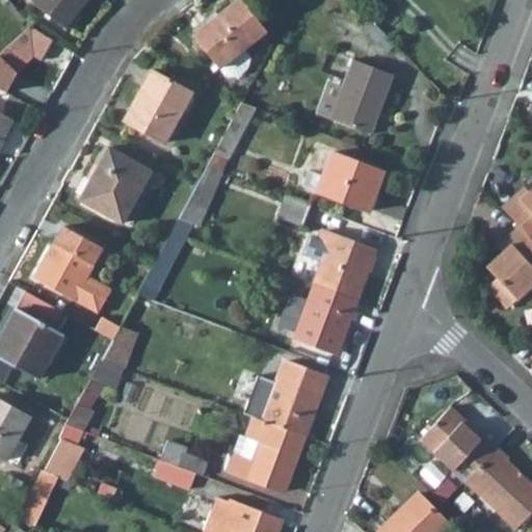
[(30,0),(65,28),(87,0),(30,0)]
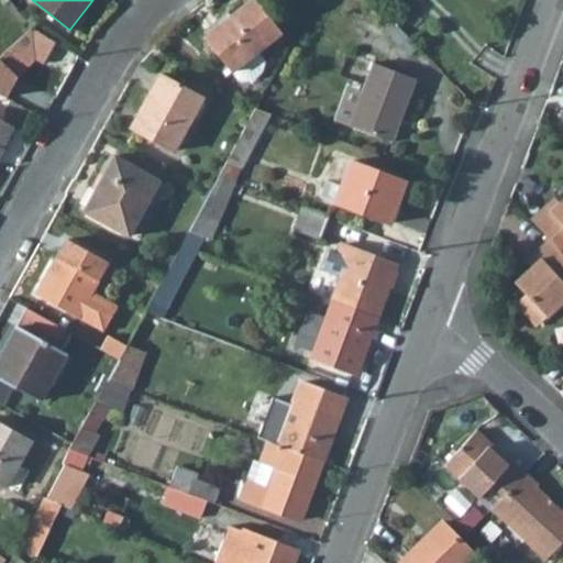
[(249,0),(203,35),(231,70),(239,79),(253,80),(264,73),(265,59),(257,50),(280,32),(255,0),(249,0)]
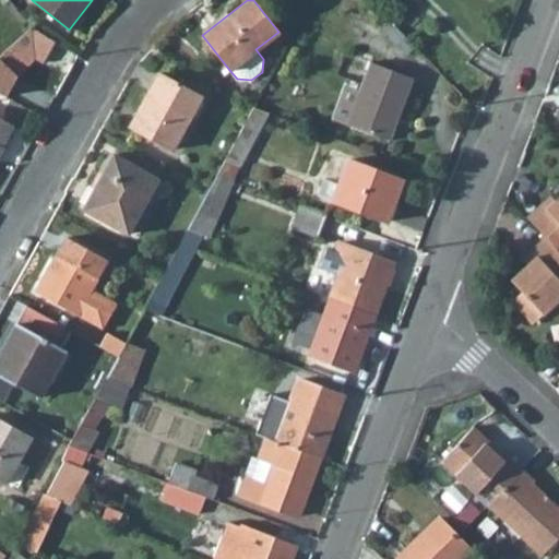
[(55,42),(32,27),(8,47),(0,55),(0,60),(15,78),(34,60),(43,62),(55,42)]
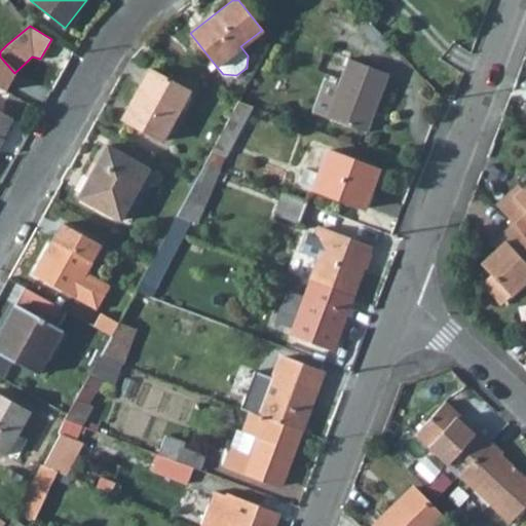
[(327,116),(366,130),(387,72),(349,58),(339,84),(327,116)]
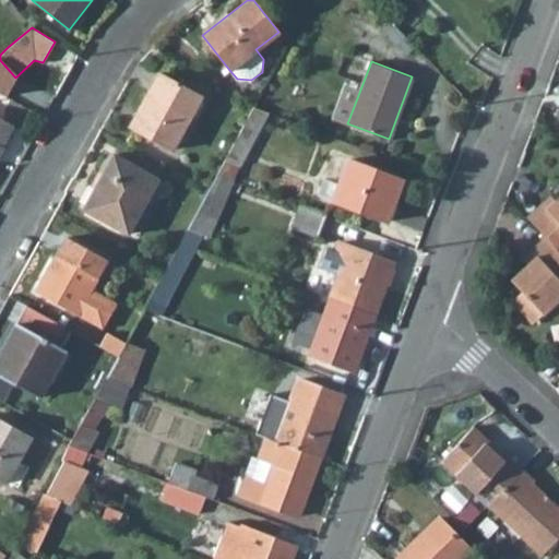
[(129,126),(173,150),(202,95),(158,71),(129,126)]
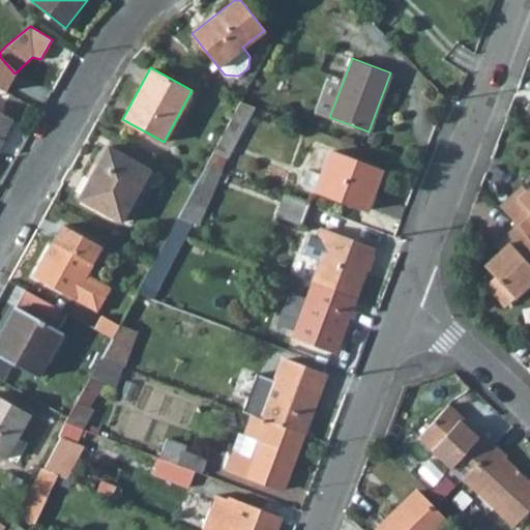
[(330,81),(318,113),(329,117),(342,85),(330,81)]
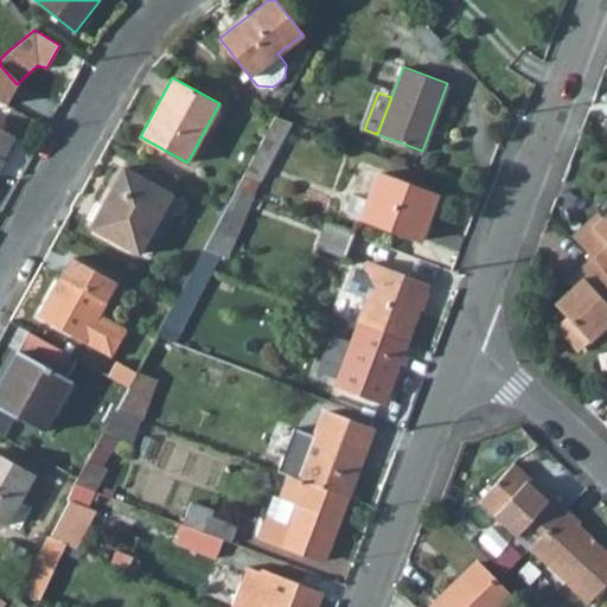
[(236,189),(253,195),(260,177),(260,178),(291,121),(276,115),(275,115),(236,189)]
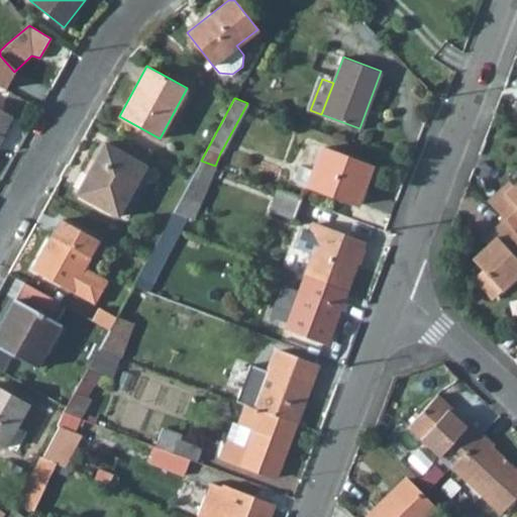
[(0,138),(2,135),(2,134),(12,115),(0,108),(0,138)]
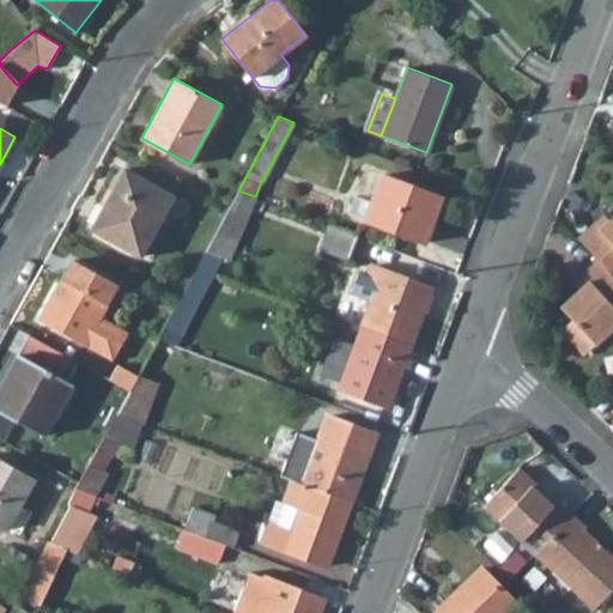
[(93,230),(139,256),(173,195),(123,169),(111,192),(114,193),(93,230)]
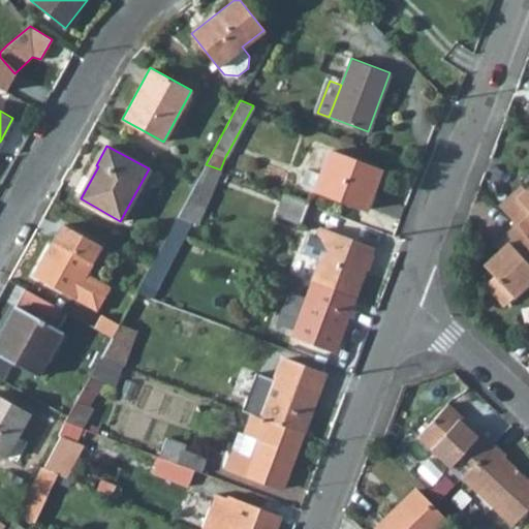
[(313,188),(367,209),(381,169),(329,150),(319,173),(313,188)]
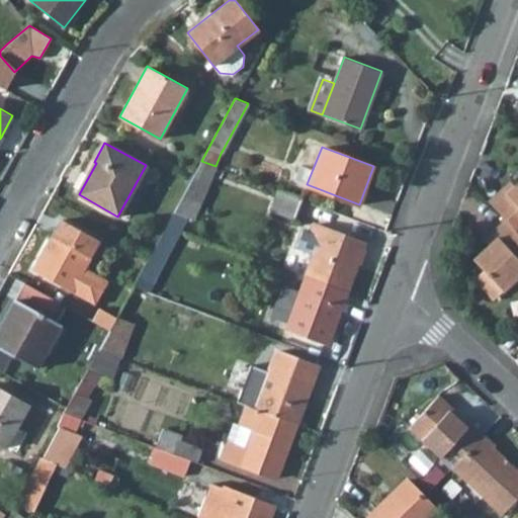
[(173,212),(188,218),(194,220),(216,166),(201,161),(194,175),(173,212)]
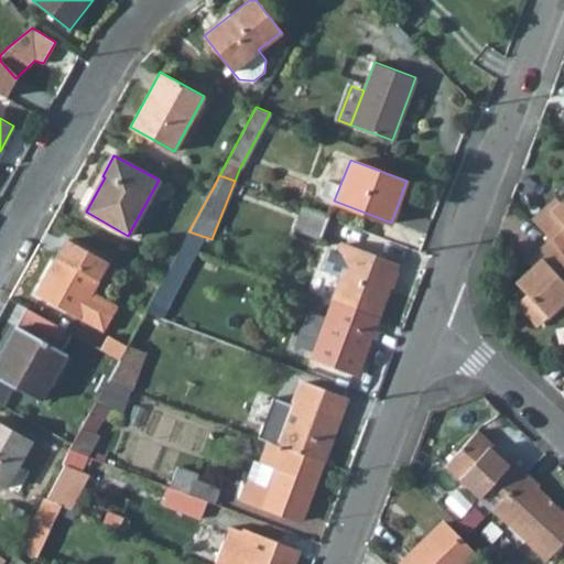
[(340,184),(327,179),(321,195),(334,201),(340,184)]
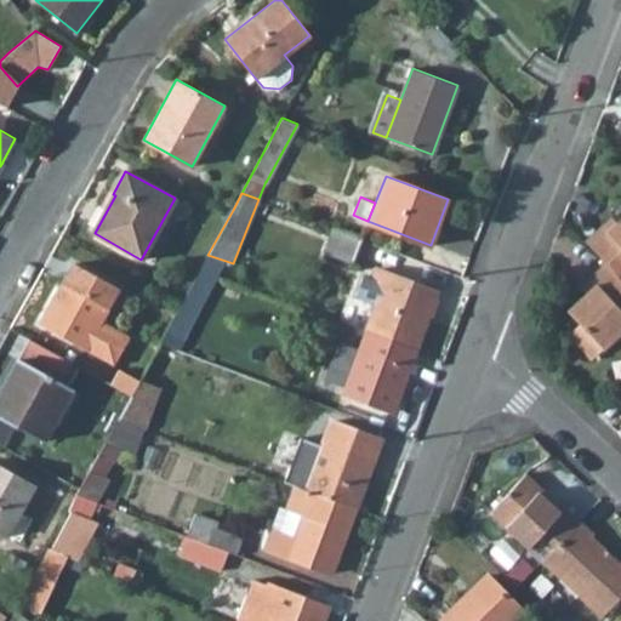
[(617,222),(611,216),(602,226),(608,232),(617,222)]
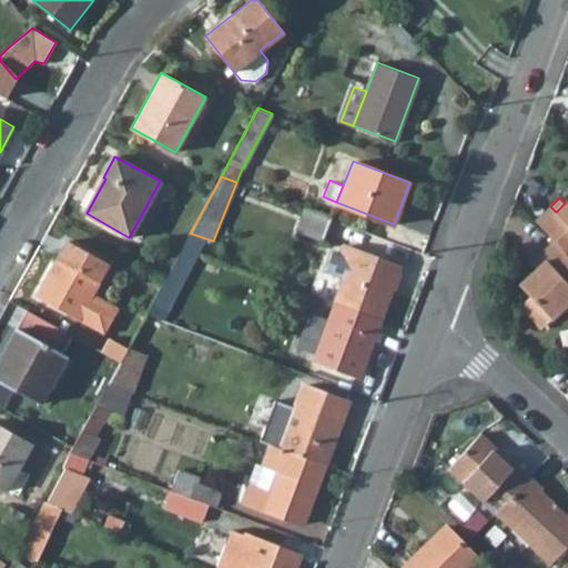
[(567,254),(567,200),(565,203),(556,212),(550,206),(536,220),(555,240),(567,254)]
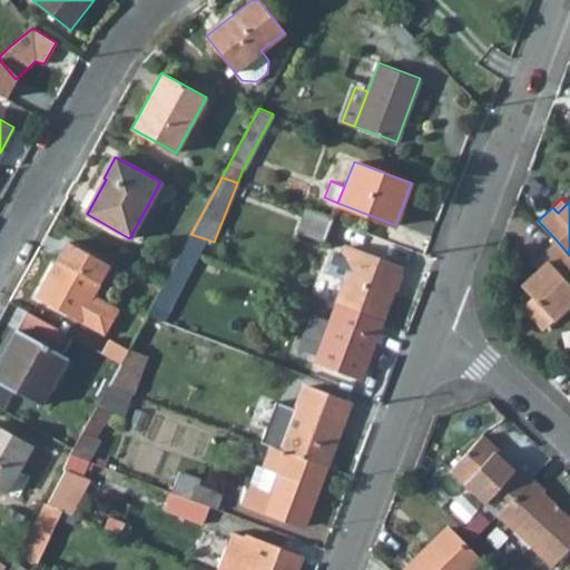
[(297,229),(324,239),(332,218),(306,208),(297,229)]
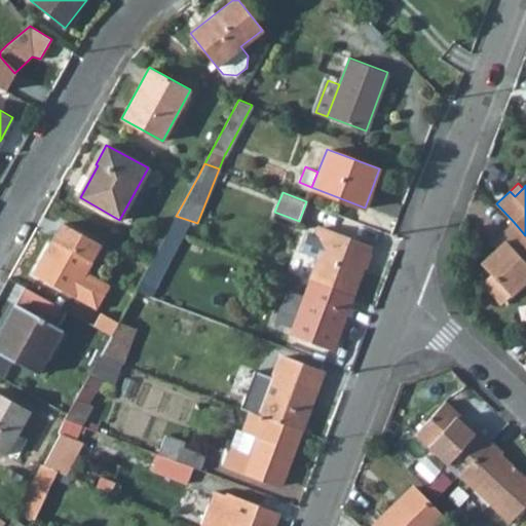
[(170,227),(184,232),(191,221),(176,216),(170,227)]
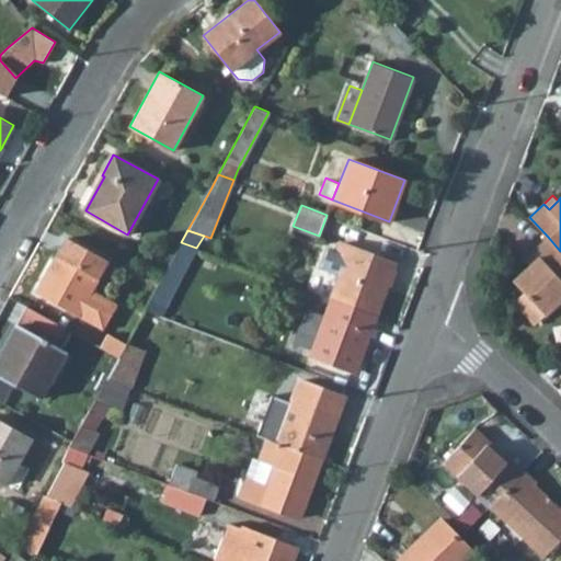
[(528,318),(538,308),(544,315),(560,298),(560,251),(548,237),(533,251),(538,255),(528,264),(512,279),(523,292),(513,301),(528,318)]
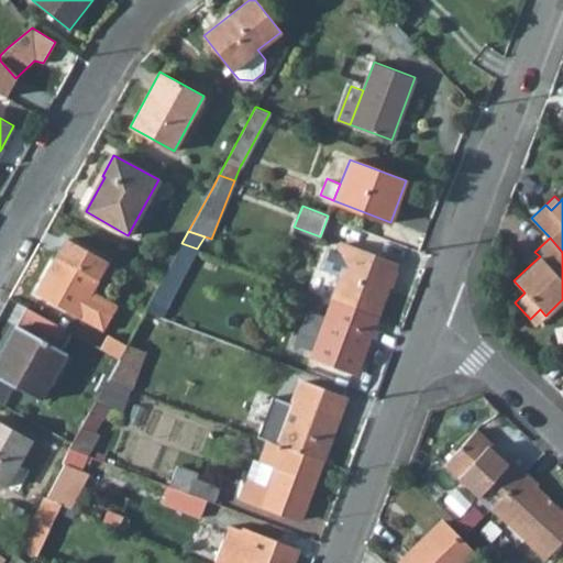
[(65,239),(35,294),(102,331),(117,305),(90,290),(107,261),(65,239)]
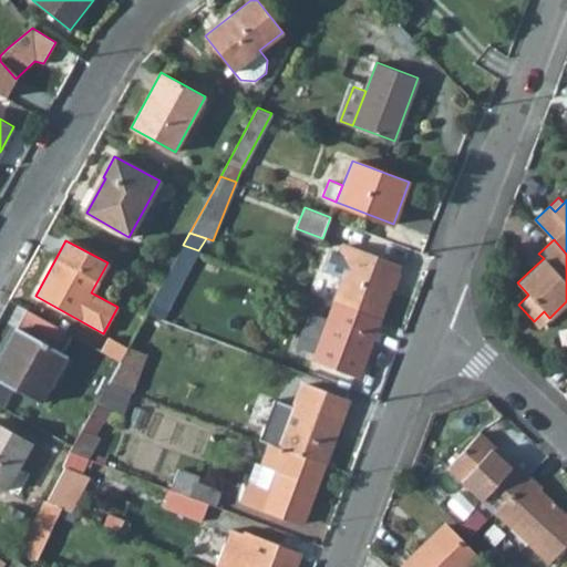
[(146,312),(163,319),(198,250),(183,245),(166,276),(146,312)]
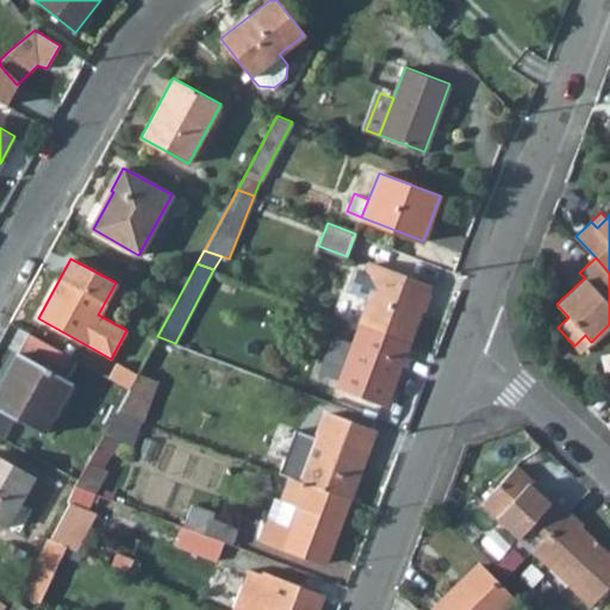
[(360,325),(408,343),(429,286),(369,263),(363,280),(365,280),(374,284),(369,299),(360,325)]
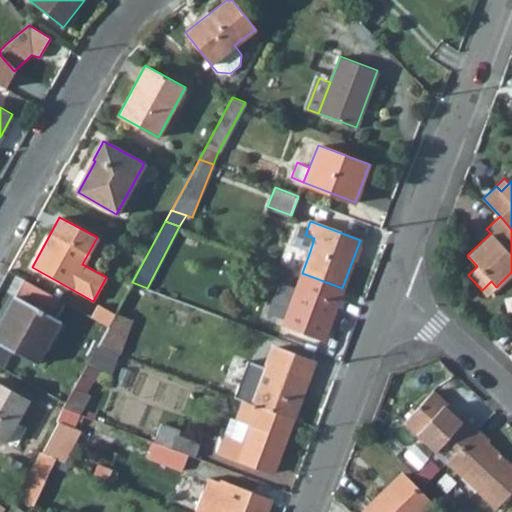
[(491,233),(486,229),(478,236),(482,241),(491,233)]
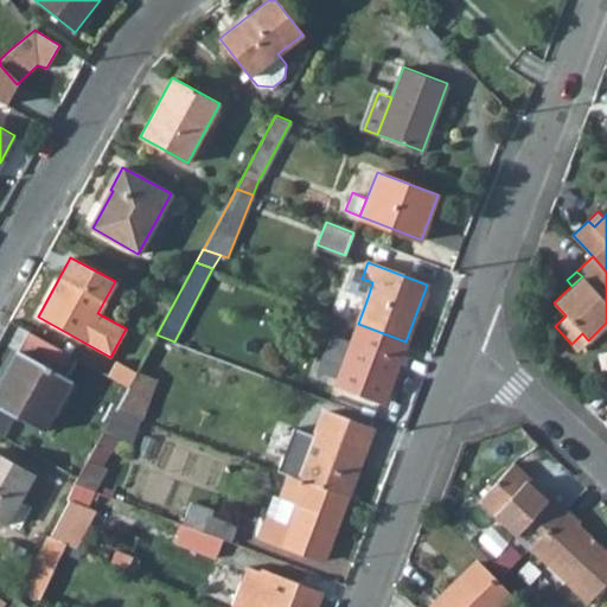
[(363,279),(358,294),(368,298),(372,282),(363,279)]
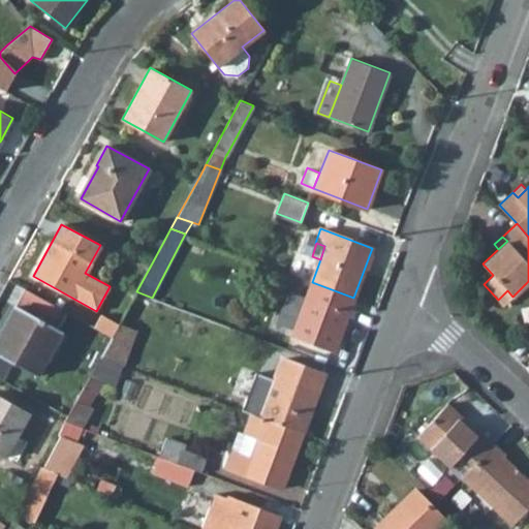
[(292,335),(334,350),(353,298),(312,282),(311,282),(292,335)]
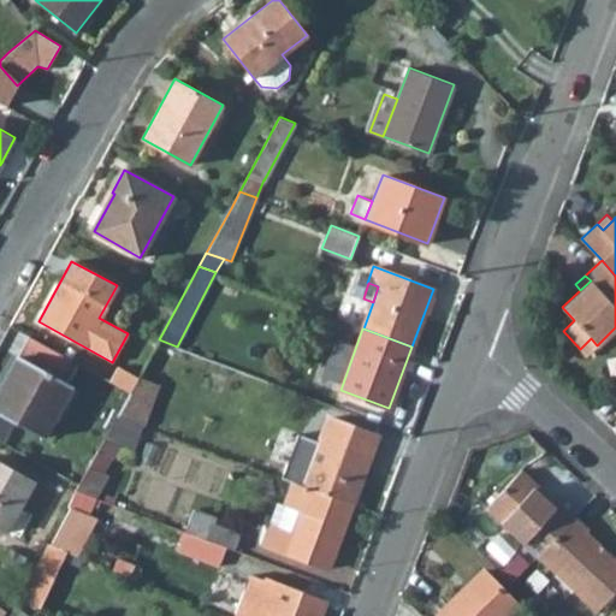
[(29,336),(0,388),(0,413),(42,437),(71,384),(61,378),(71,360),(29,336)]
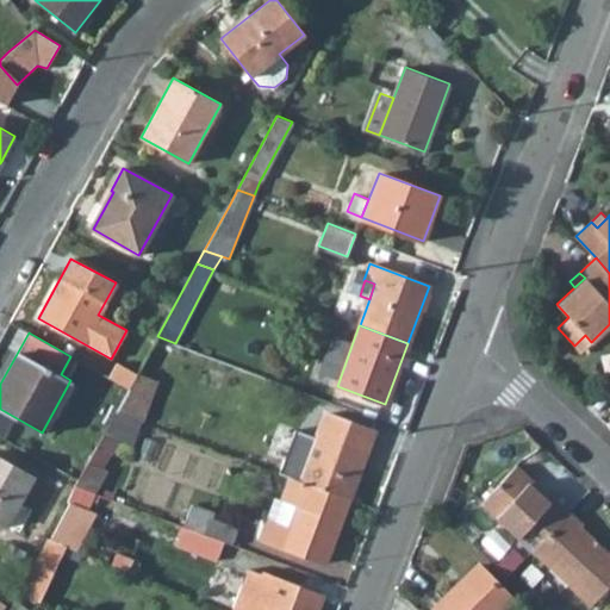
[(574,346),(580,352),(591,342),(585,335),(574,346)]
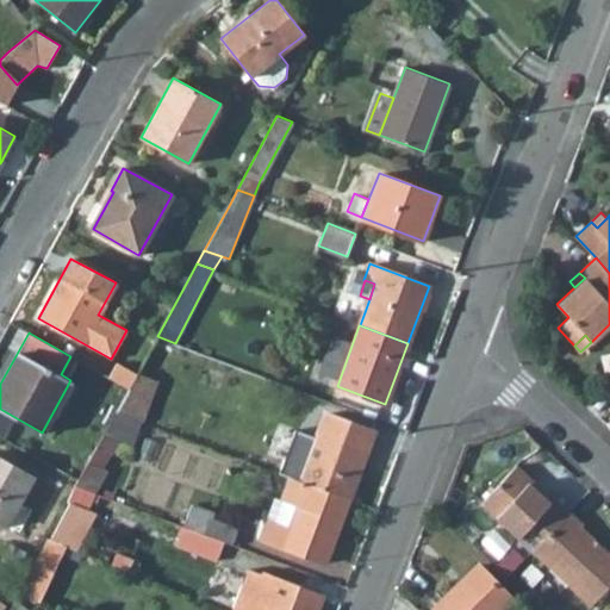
[(129,388),(137,373),(117,362),(109,377),(129,388)]
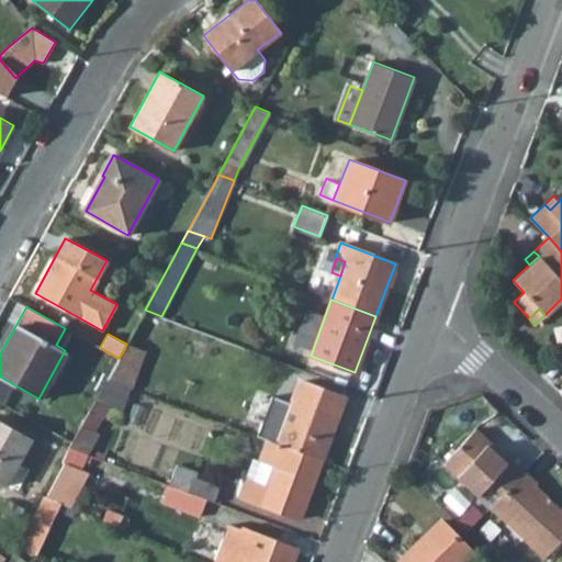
[(108,378),(130,386),(144,350),(126,343),(126,344),(119,358),(108,378)]
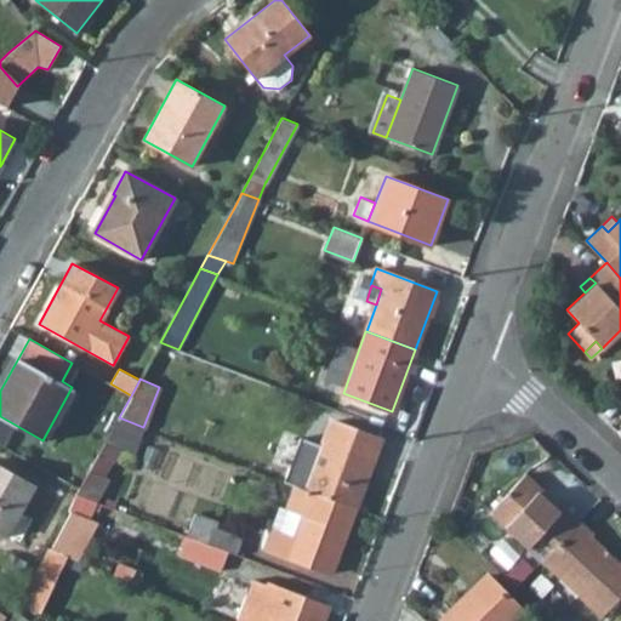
[(97,456),(112,462),(121,445),(135,451),(143,427),(119,417),(97,456)]
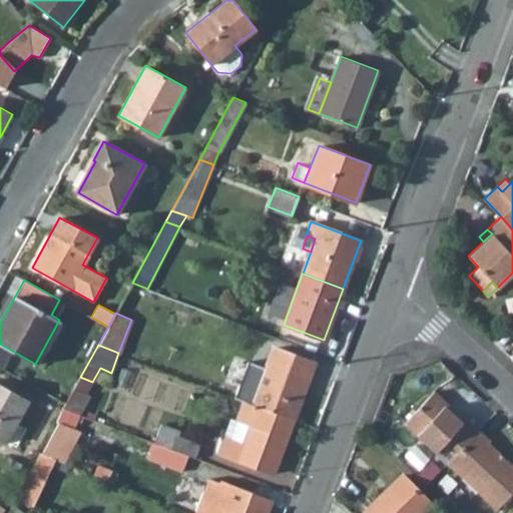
[(234,397),(243,400),(294,419),(315,363),(273,347),(266,367),(247,361),(234,397)]
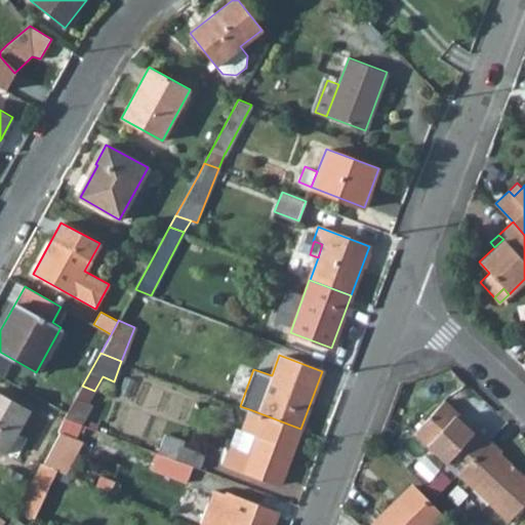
[(75,398),(88,402),(94,391),(82,386),(75,398)]
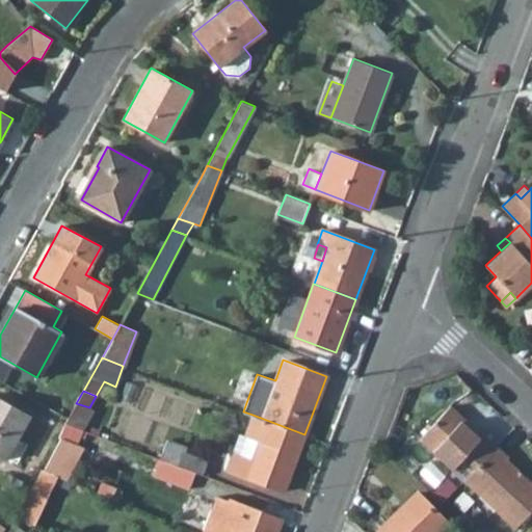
[(0,456),(4,459),(29,414),(0,397),(0,456)]
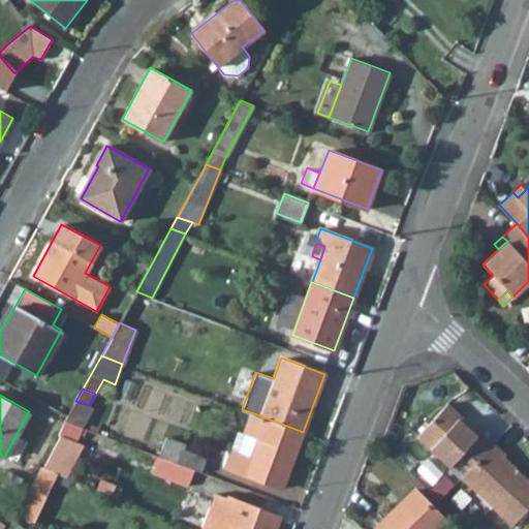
[(81,427),(82,427),(93,407),(89,405),(75,401),(67,415),(64,421),(81,427)]
